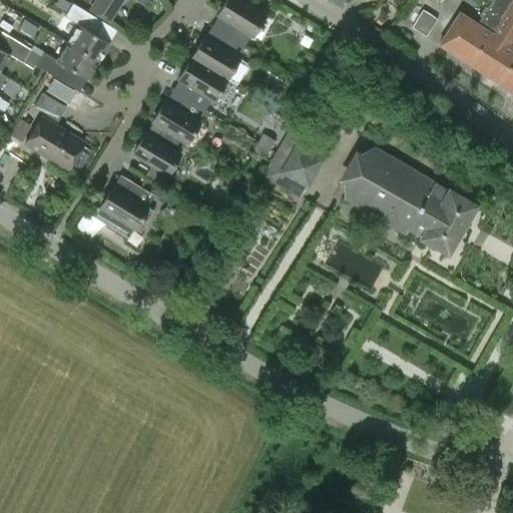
[(110,24),(124,0),(94,0),(88,9),(110,24)]
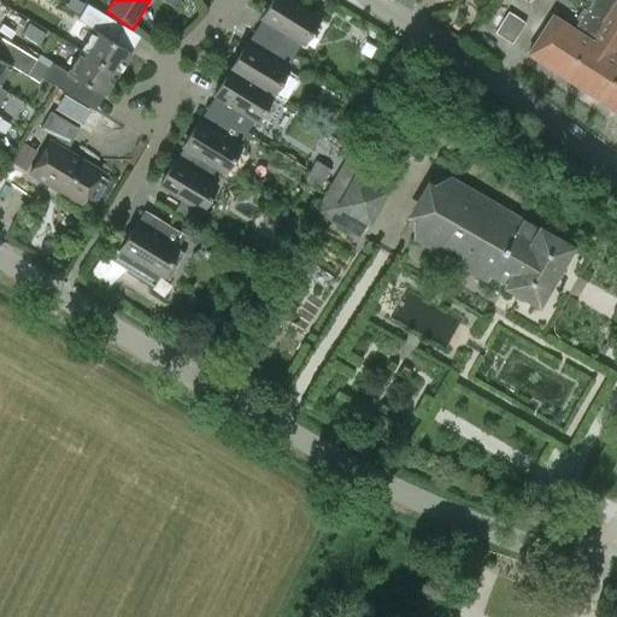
[(280,30),(272,42),(294,56),(301,43),(303,43),(318,18),(288,0),(272,0),(262,19),(280,30)]
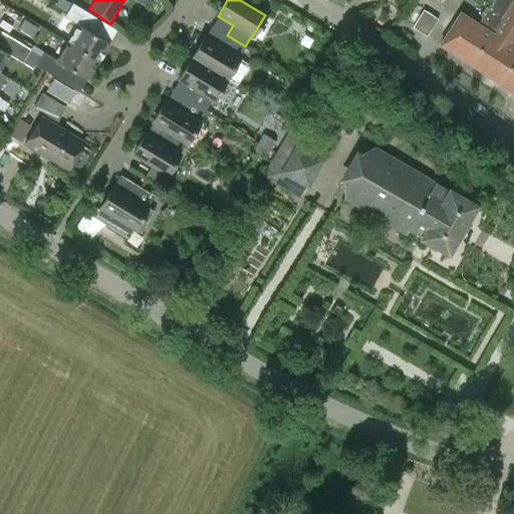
[(513,0),(490,0),(492,1),(488,8),(485,6),(479,15),(481,17),(477,23),(460,13),(440,45),(513,92),(513,0)]
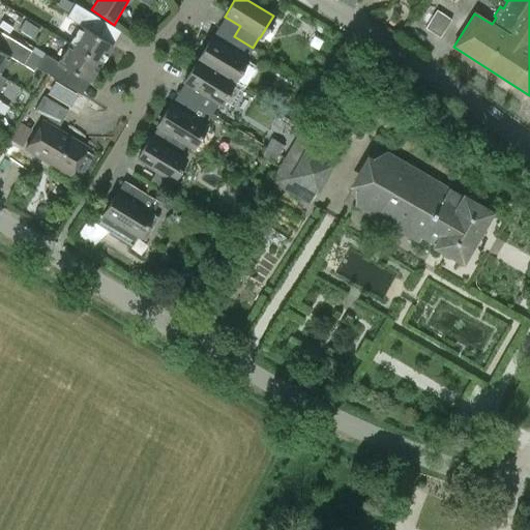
[(98,18),(75,4),(66,18),(81,26),(69,43),(100,63),(112,45),(90,31),(98,18)]
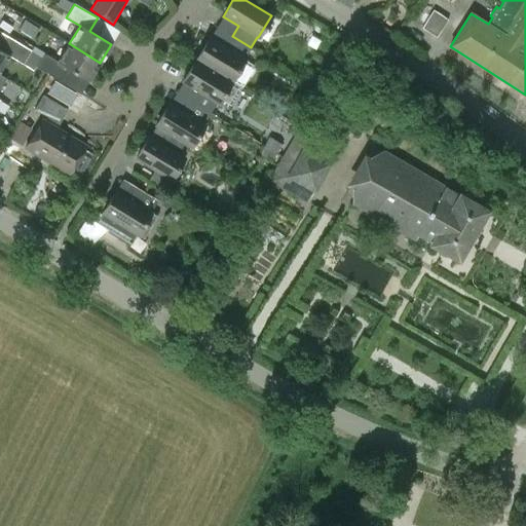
[(434,10),(421,28),(436,37),(447,20),(434,10)]
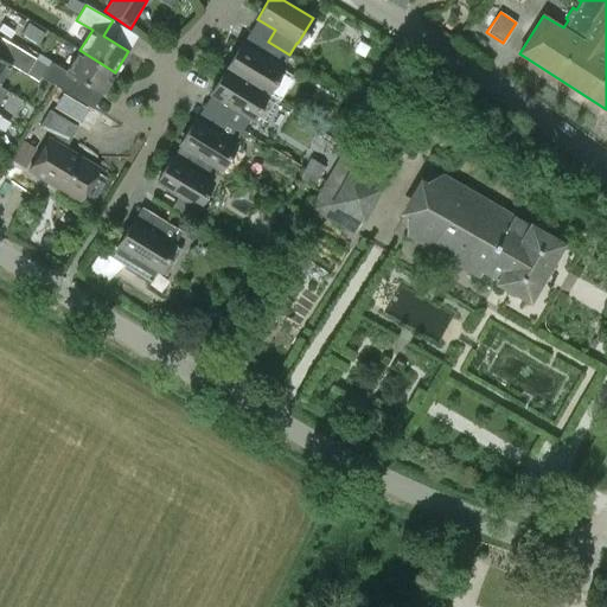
[(45,33),(29,23),(23,33),(39,43),(45,33)]
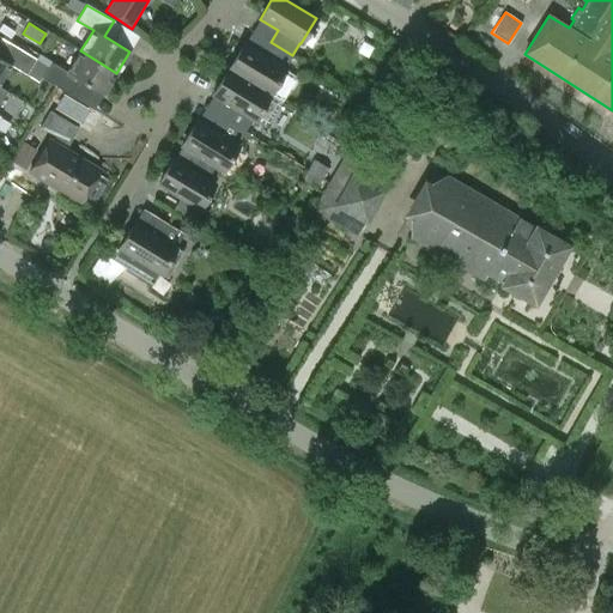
[(35,59),(8,42),(0,37),(0,82),(11,66),(26,74),(35,59)]
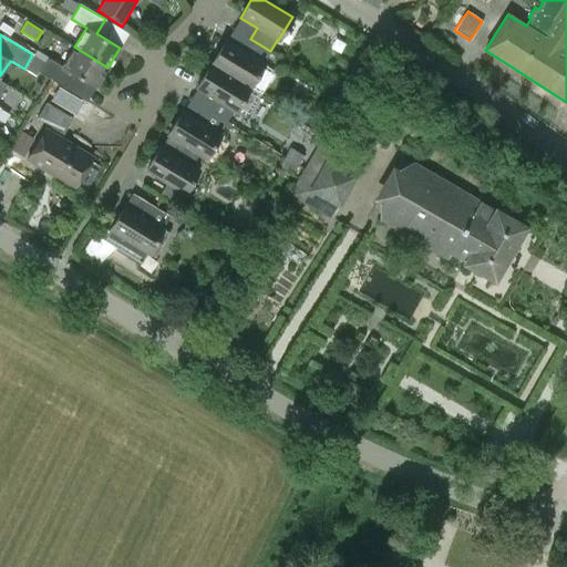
[(270,51),(250,39),(243,51),(226,41),(212,65),(249,88),(260,93),(275,70),(264,63),(263,63),(270,51)]
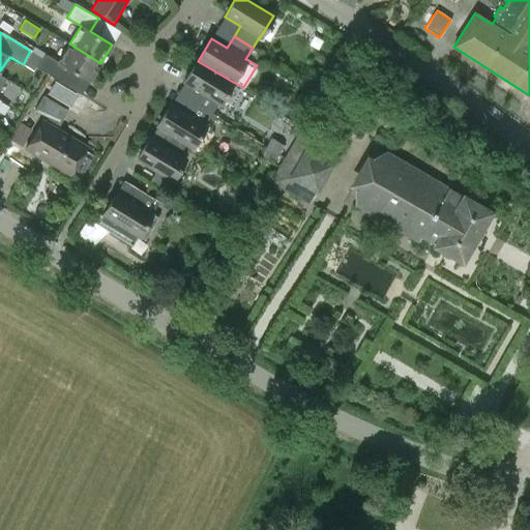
[(36,67),(59,81),(67,67),(89,82),(100,63),(69,43),(58,62),(45,54),(45,53),(33,47),(30,51),(41,58),(36,67)]
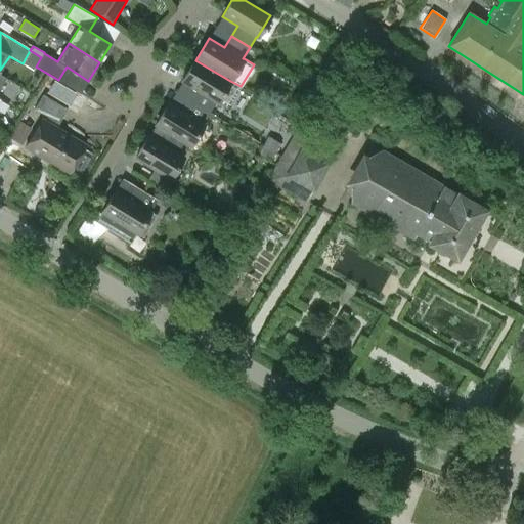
[(195,60),(182,81),(198,90),(191,102),(210,113),(216,101),(224,106),(228,105),(241,86),(230,81),(195,60)]
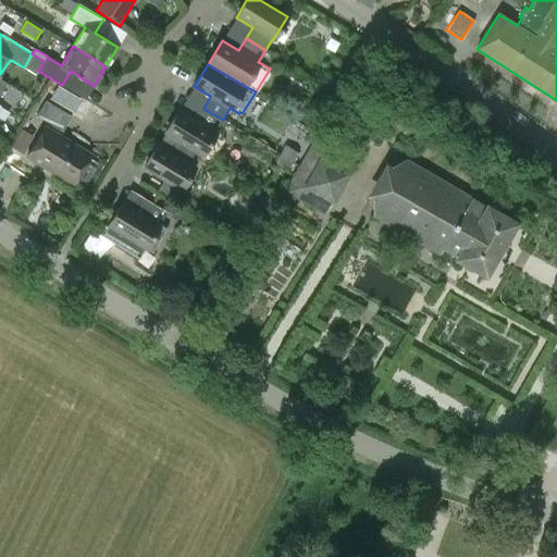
[(45,126),(26,157),(73,184),(77,176),(87,182),(96,168),(86,162),(90,153),(60,135),(71,116),(45,101),(36,116),(49,124),(47,127),(45,126)]
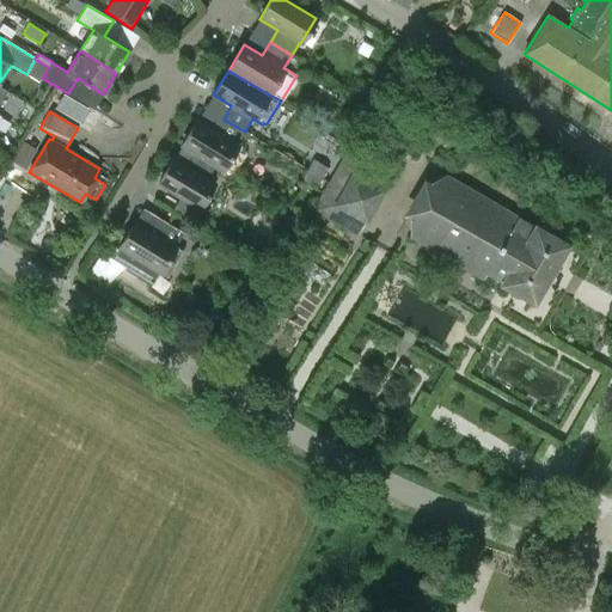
[(197,121),(182,146),(200,158),(221,170),(230,175),(234,173),(245,154),(244,150),(237,145),(245,132),(224,120),(215,132),(197,121)]
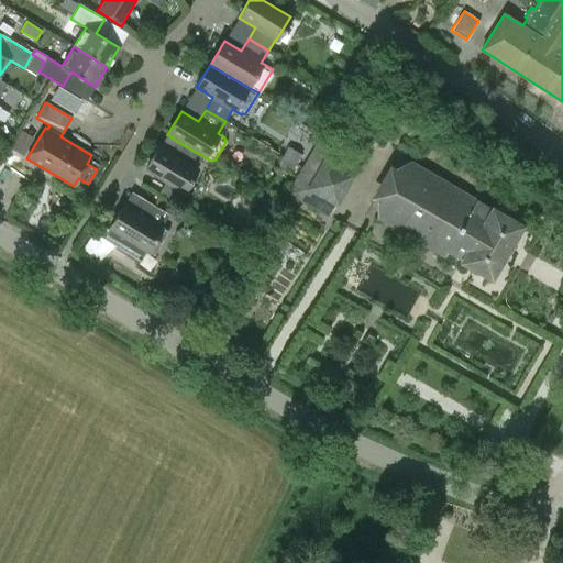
[(327,218),(359,163),(318,139),(315,144),(302,167),(287,194),(327,218)]
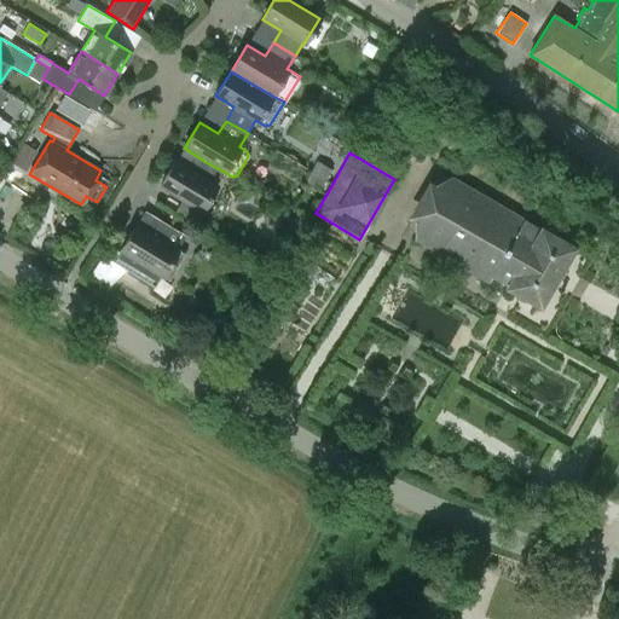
[(195,172),(175,161),(161,186),(201,210),(215,185),(224,172),(202,160),(195,172)]
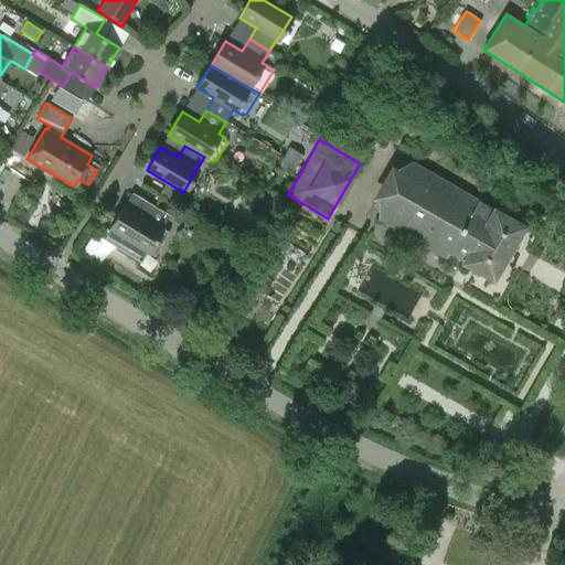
[(289,147),(284,156),(298,164),(304,156),(301,153),(289,147)]
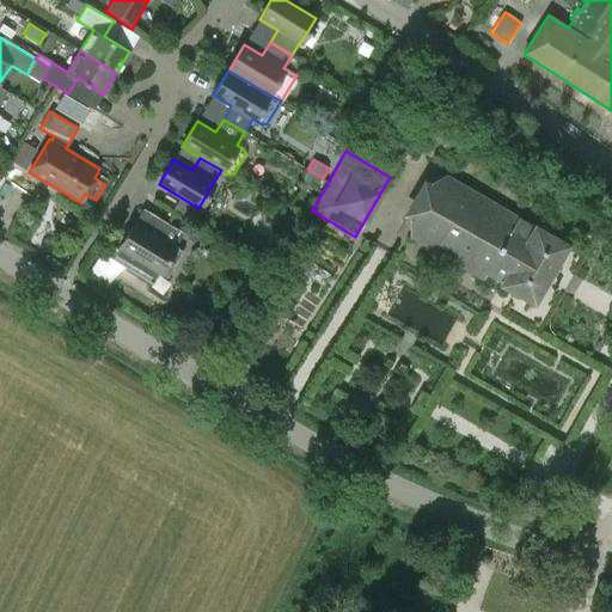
[(307,169),(301,181),(317,189),(323,178),(307,169)]
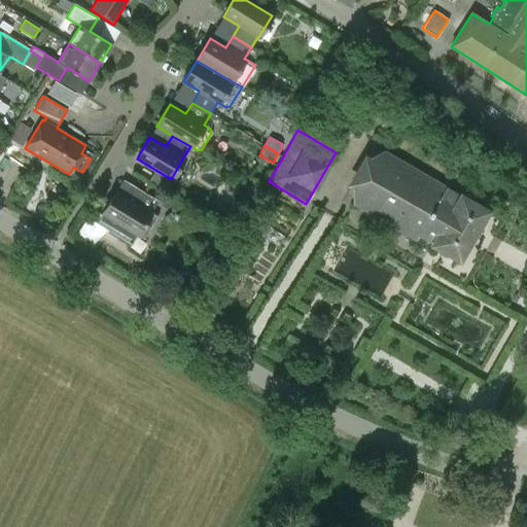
[(370,156),(363,153),(345,185),(352,189),(353,205),(354,204),(416,240),(419,235),(434,244),(433,245),(459,259),(486,212),(461,198),(461,196),(383,151),(384,150),(370,156)]
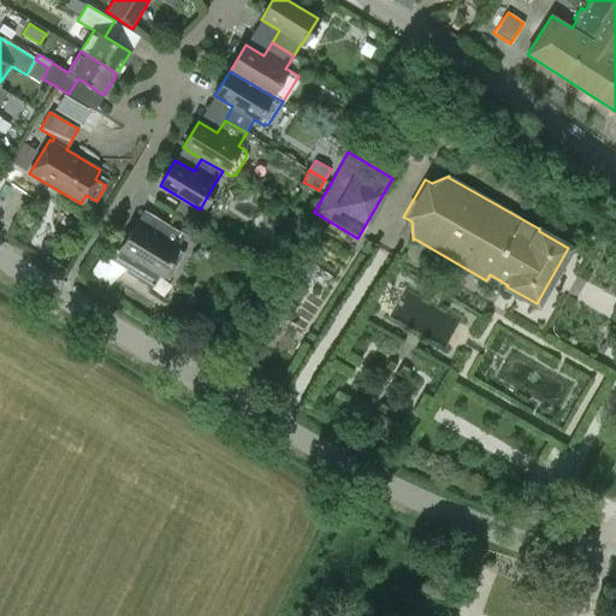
[(183,235),(158,219),(152,231),(136,221),(120,249),(118,252),(119,252),(114,260),(154,285),(159,276),(161,278),(163,276),(169,279),(184,254),(176,249),(183,235)]
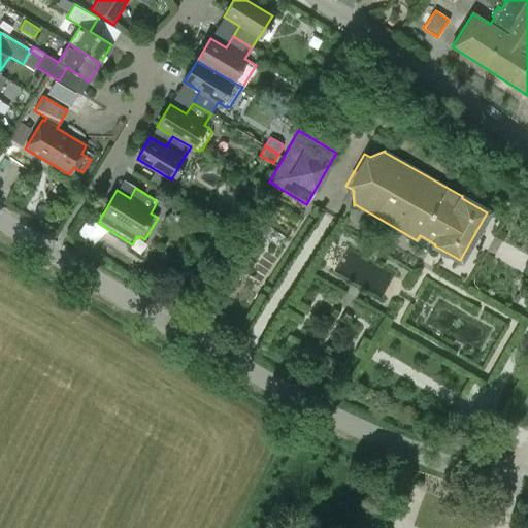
[(94,242),(103,227),(85,218),(76,233),(94,242)]
